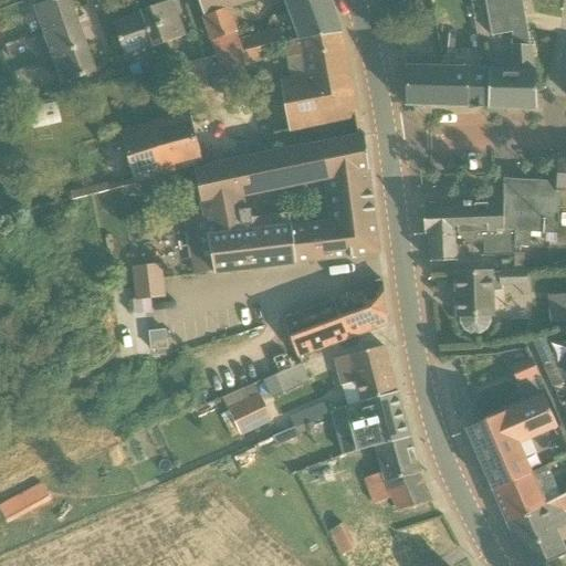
[(43,33),(77,20),(70,0),(51,0),(33,7),(43,33)]
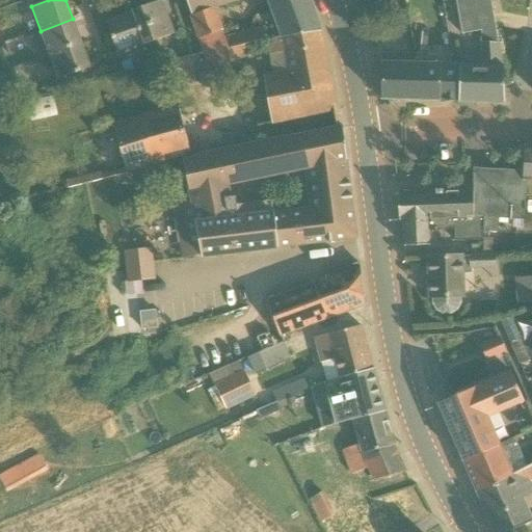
[(155,38),(175,31),(163,1),(165,0),(150,0),(151,4),(143,6),(155,38)]
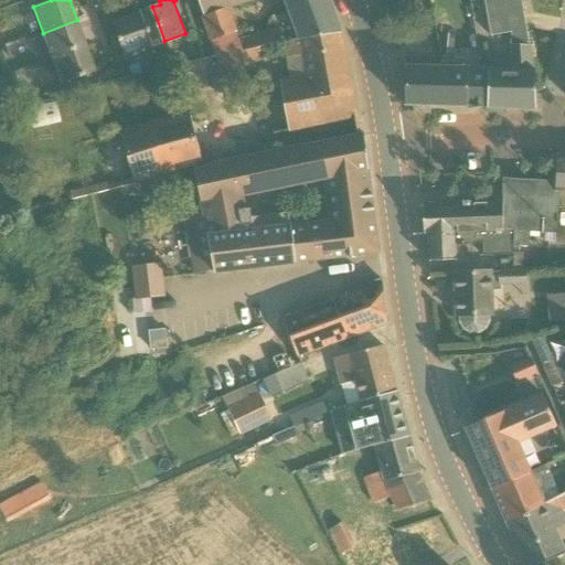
[(255,65),(254,57),(258,56),(256,49),(283,42),(286,54),(343,46),(341,32),(329,0),(198,0),(203,17),(201,17),(219,70),(225,67),(226,72),(255,65)]
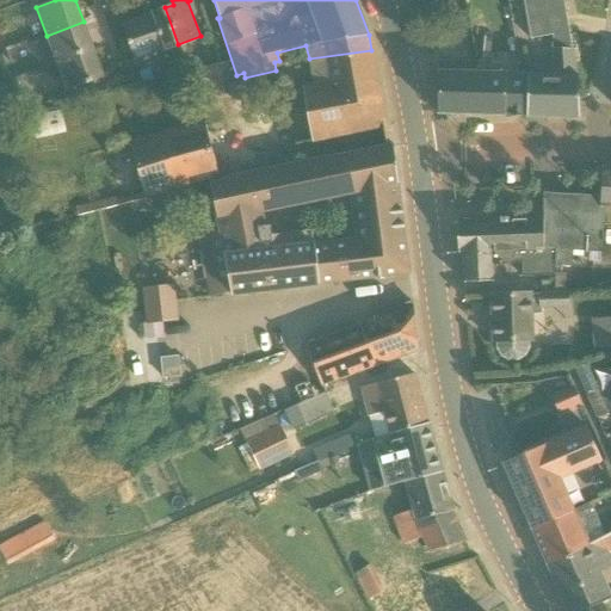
[(563,0),(523,0),(531,39),(553,35),(553,49),(573,49),(563,0)]
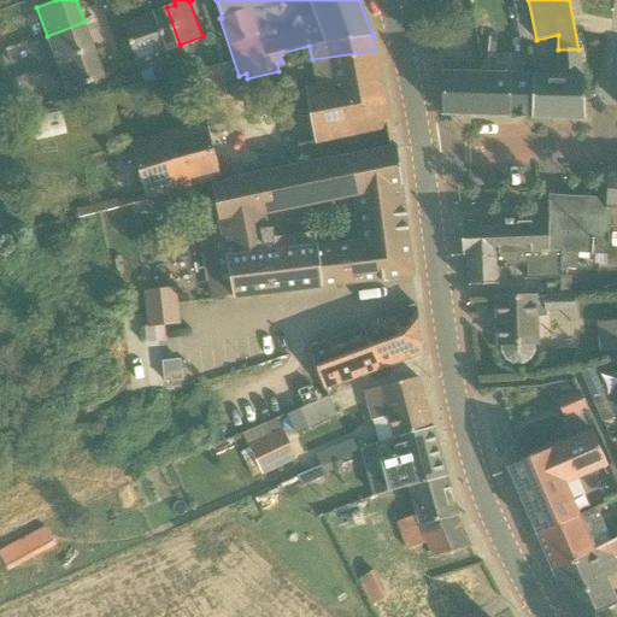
[(613,17),(613,0),(585,0),(586,16),(613,17)]
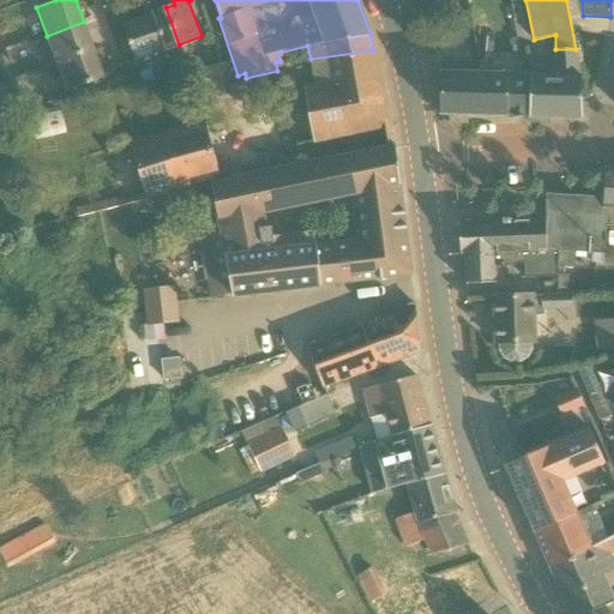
[(158,52),(179,44),(166,7),(154,12),(155,14),(146,18),(158,52)]
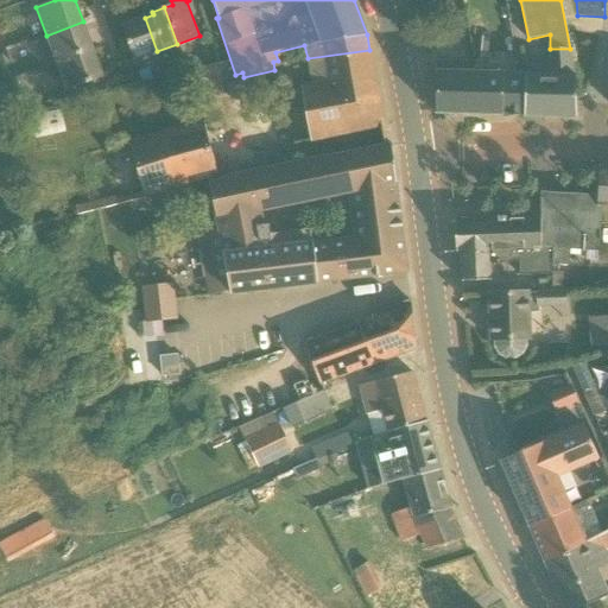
[(135,58),(157,51),(145,18),(122,26),(135,58)]
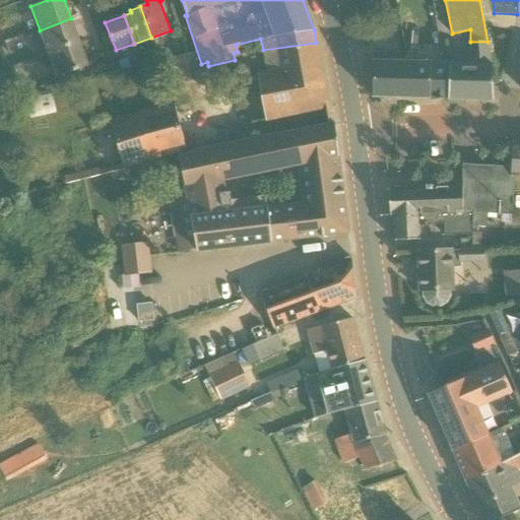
[(48,54),(79,42),(71,18),(40,30),(48,54)]
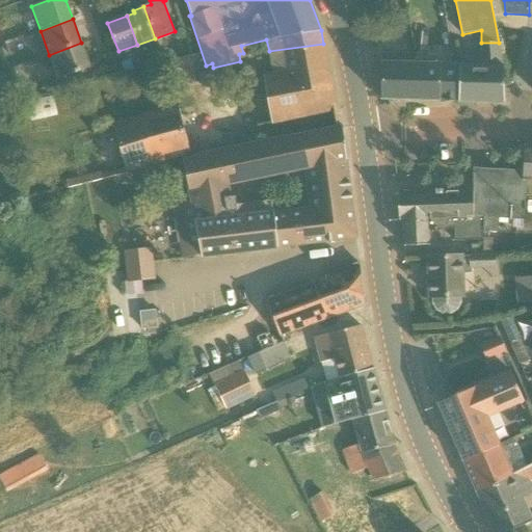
[(57,79),(90,68),(81,43),(49,55),(57,79)]
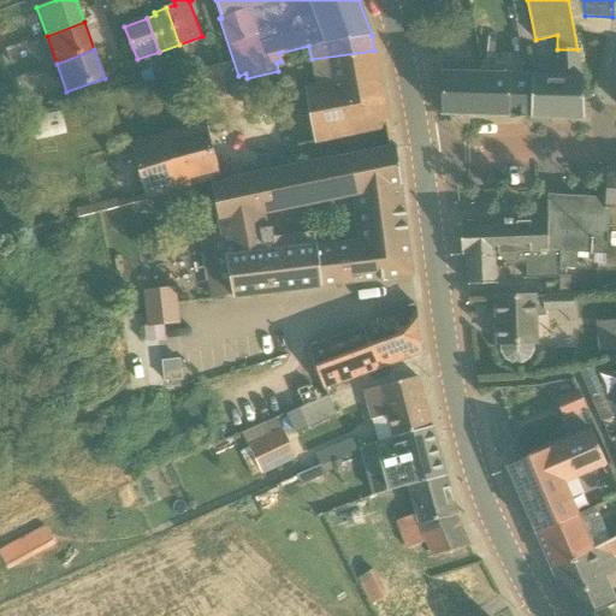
[(584,77),(582,77),(578,49),(557,49),(556,76),(532,75),(531,119),(533,119),(533,118),(582,120),(585,120),(584,77)]
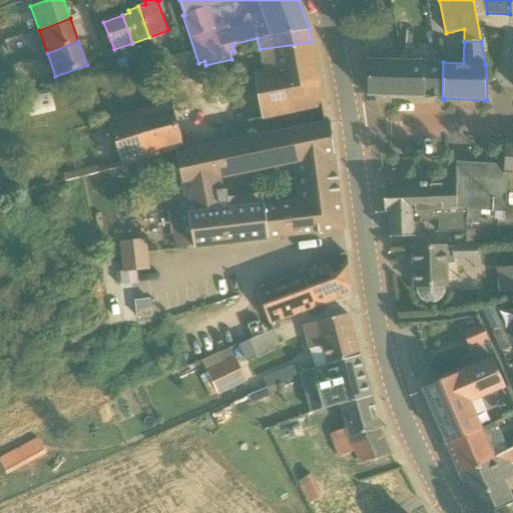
[(325,108),(312,42),(260,49),(261,53),(273,50),(277,69),(253,72),(263,120),(322,108),(323,108),(325,108)]
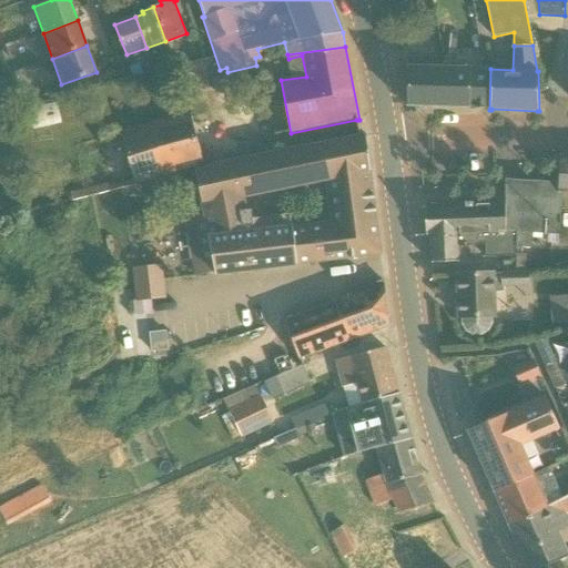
[(450,108),(453,69),(412,68),(412,67),(408,67),(408,108),(412,108),(412,107),(450,108)]
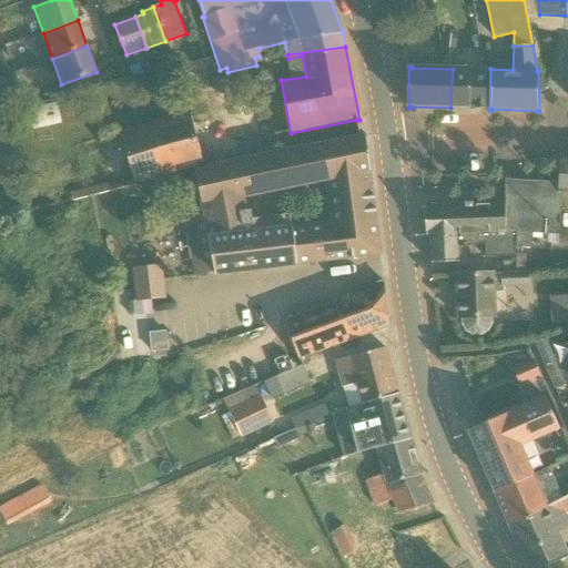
[(489,110),(490,69),(486,69),(453,69),(450,108),(467,109),(469,109),(489,109),(489,110)]
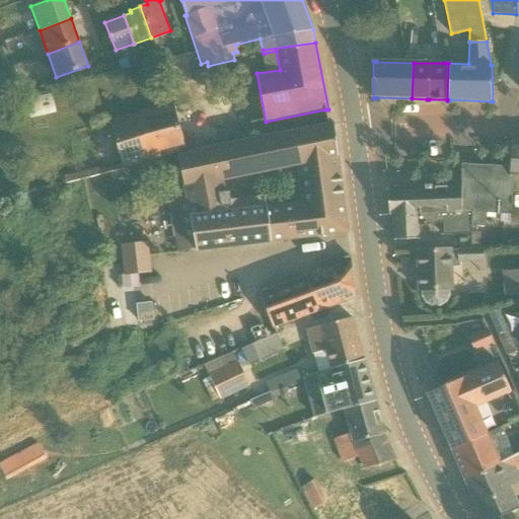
[(28,118),(54,110),(48,90),(22,97),(28,118)]
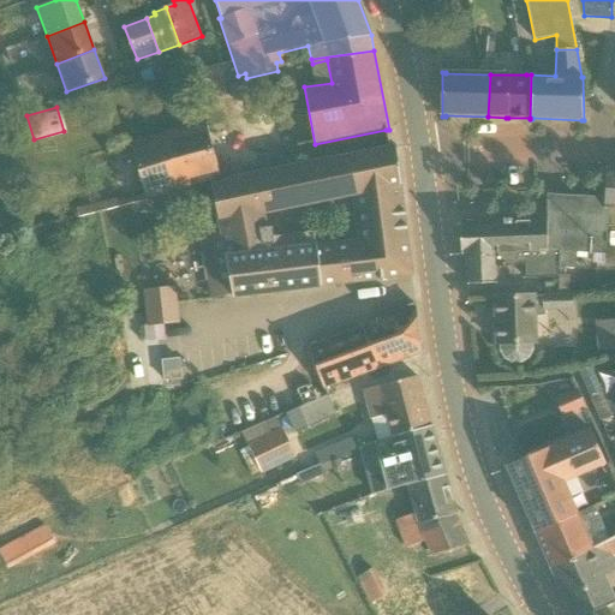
[(147,201),(221,179),(204,123),(131,144),(147,201)]
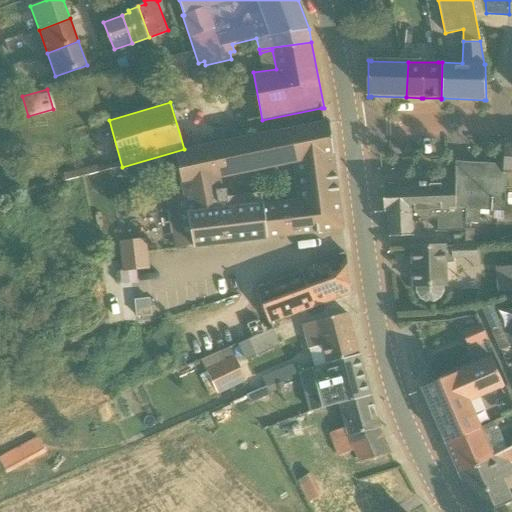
[(175,248),(194,245),(194,248),(343,229),(330,121),(326,122),(326,120),(325,121),(176,153),(184,194),(166,197),(175,248)]
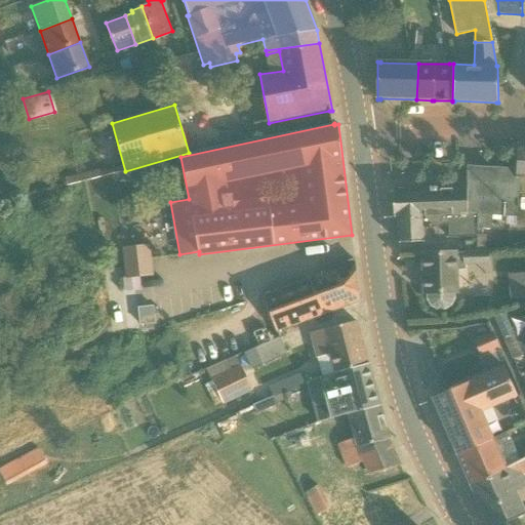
[(516,216),(517,194),(518,168),(468,166),(468,187),(467,214),(477,214),(477,229),(491,230),(492,215),(516,216)]
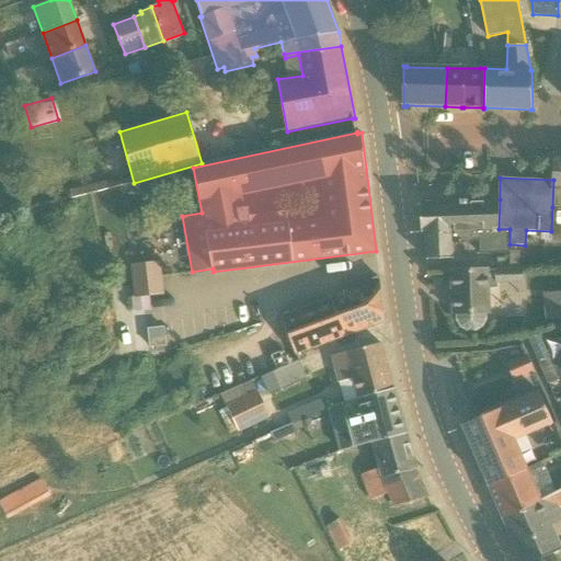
[(510,229),(499,229),(500,199),(467,202),(467,199),(459,201),(459,204),(460,243),(468,243),(468,241),(480,241),(480,253),(510,253),(510,244),(510,229)]
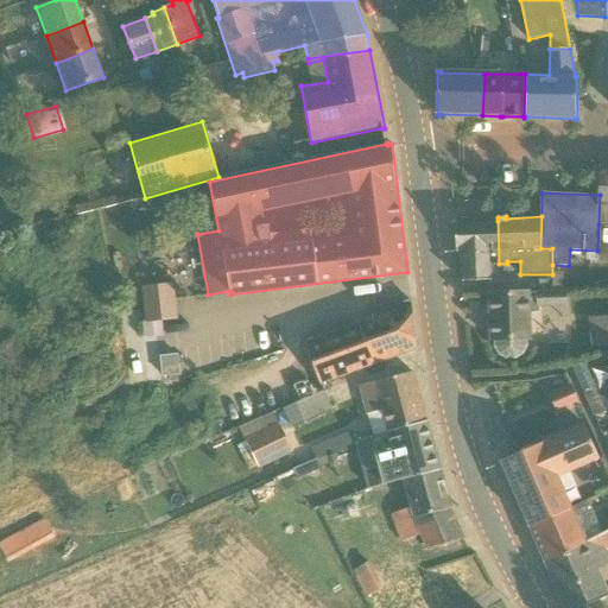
[(499,264),(498,221),(454,222),(456,252),(461,252),(462,282),(492,280),(492,264),(499,264)]
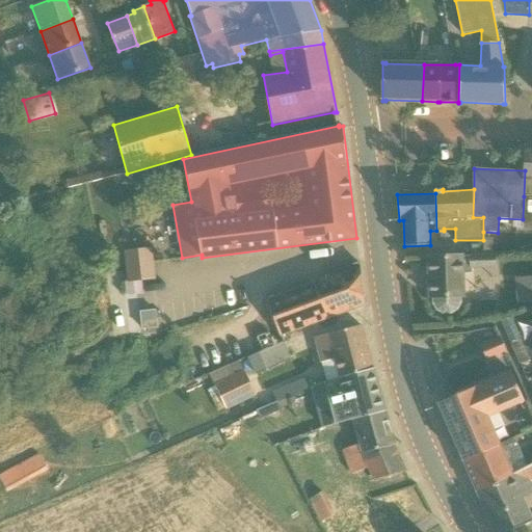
[(483,244),(471,245),(471,256),(484,255),(483,244)]
